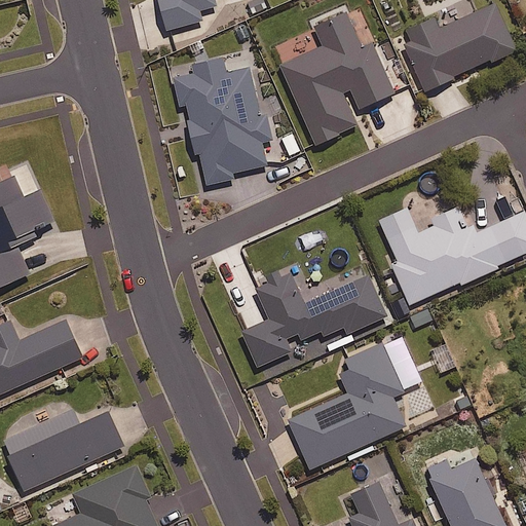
[(158,0),(166,28),(202,17),(199,8),(216,3),(214,0),(158,0)]
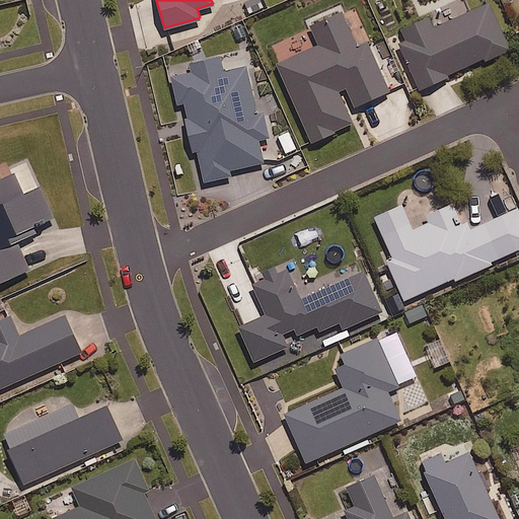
[(398,40),(421,89),(446,77),(444,74),(483,56),(485,61),(512,48),(489,0),(487,0),(433,25),(428,14),(402,26),(406,35),(398,40)]
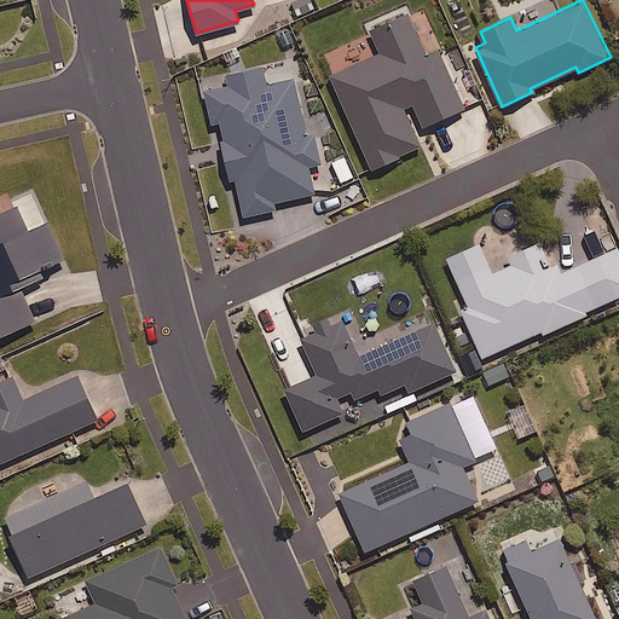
[(424,55),(405,11),(369,27),(380,52),(330,74),(370,166),(418,145),(401,106),(412,102),(422,123),(462,106),(438,50),(424,55)]
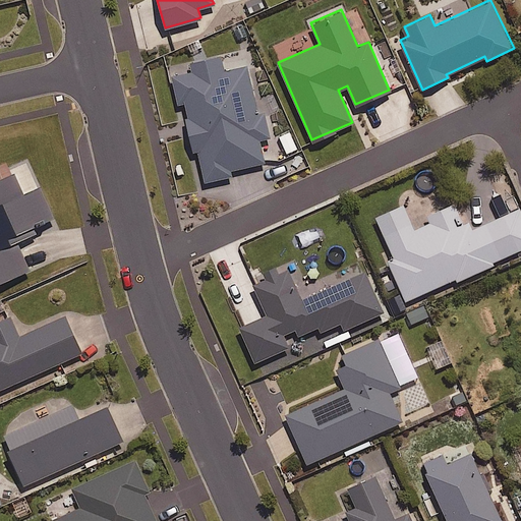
[(223,70),(221,58),(190,65),(191,71),(172,75),(177,102),(182,101),(193,151),(197,150),(204,180),(231,174),(230,169),(264,161),(259,138),(269,136),(264,113),(257,114),(247,65),(223,70)]
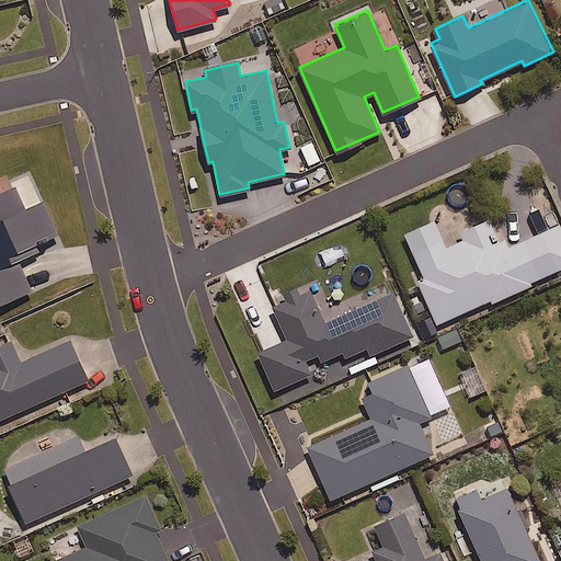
[(0,304),(31,290),(18,261),(42,250),(38,244),(57,236),(32,176),(0,190),(0,304)]
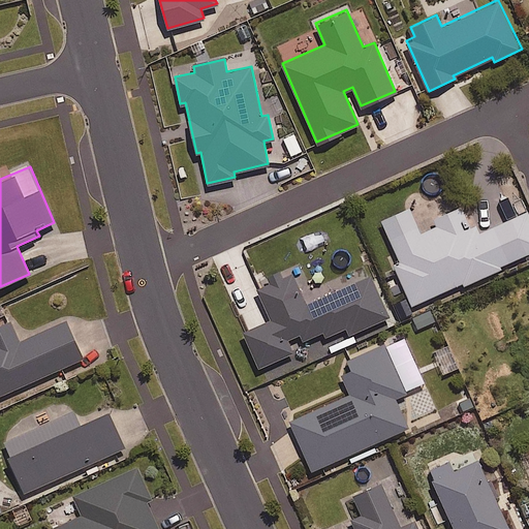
[(462,281),(464,284),(502,268),(500,265),(527,253),(512,218),(474,232),(461,207),(456,209),(454,204),(392,230),(393,235),(389,238),(399,263),(395,266),(411,304),(462,281)]
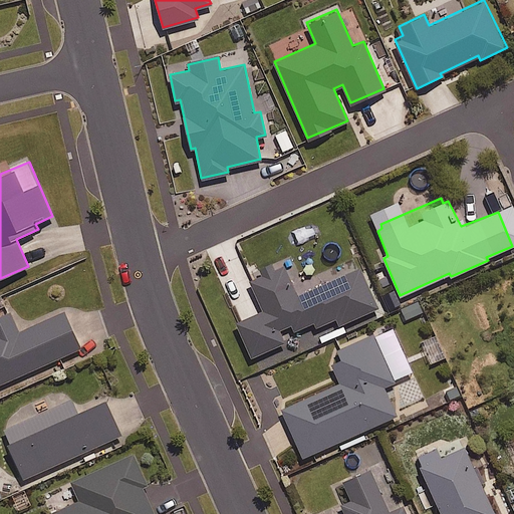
[(292,286),(282,263),(271,268),(268,261),(258,265),(261,272),(249,277),(263,309),(237,321),(251,355),(284,341),(278,328),(288,323),(292,331),(312,323),(313,327),(339,316),(341,322),(376,307),(355,259),(292,286)]
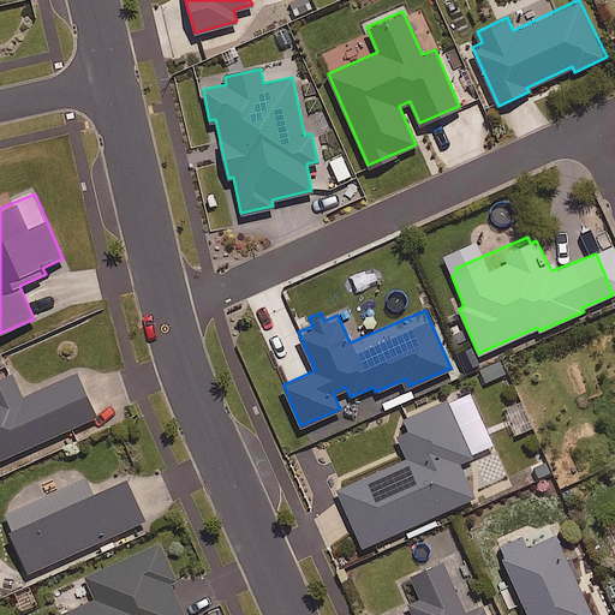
[(22,395),(11,371),(0,376),(0,458),(95,416),(75,371),(22,395)]
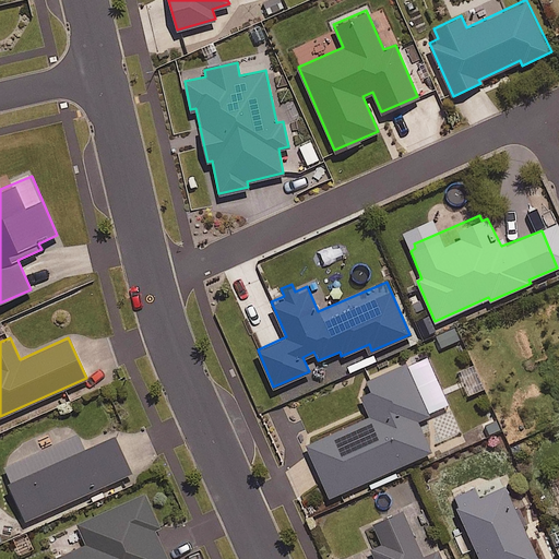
[(428,414),(405,361),(369,377),(372,385),(359,391),(369,416),(306,443),(329,496),(430,451),(416,419),(428,414)]
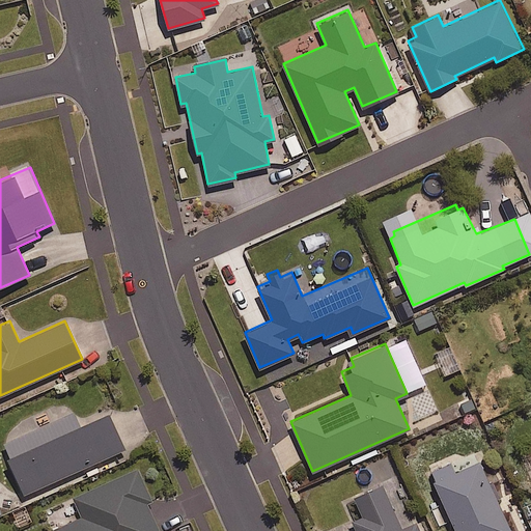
[(78,424),(72,410),(2,441),(25,492),(123,448),(107,411),(78,424)]
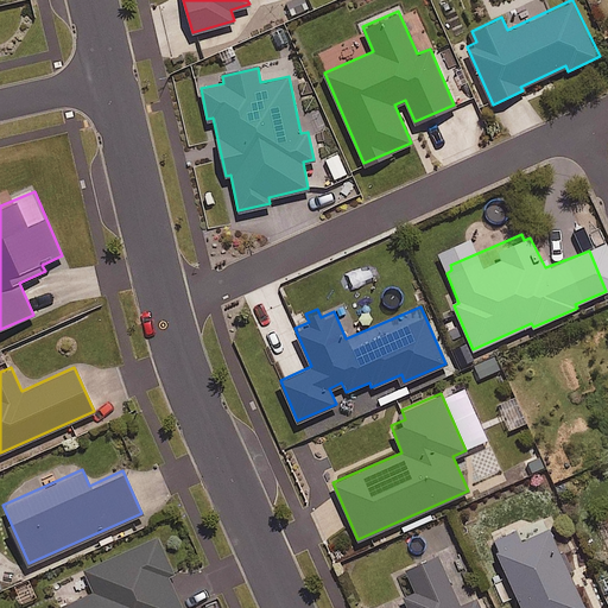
[(586,607),(549,526),(495,550),(508,578),(495,584),(504,601),(517,595),(523,607),(586,607)]
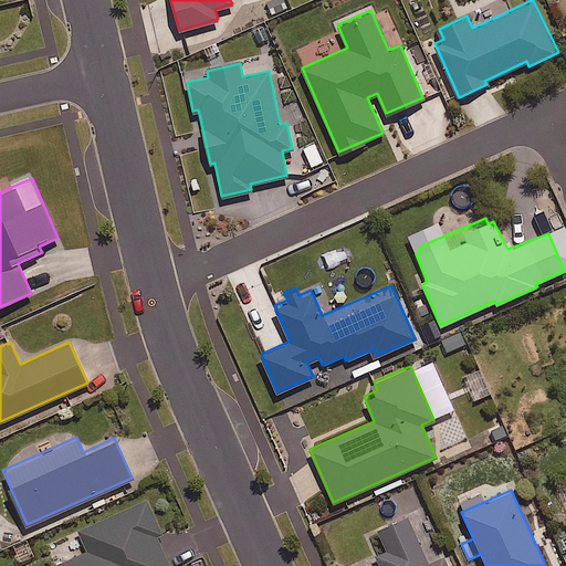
[(160,531),(145,495),(77,525),(87,548),(53,564),(53,565),(168,565),(155,534),(160,531)]
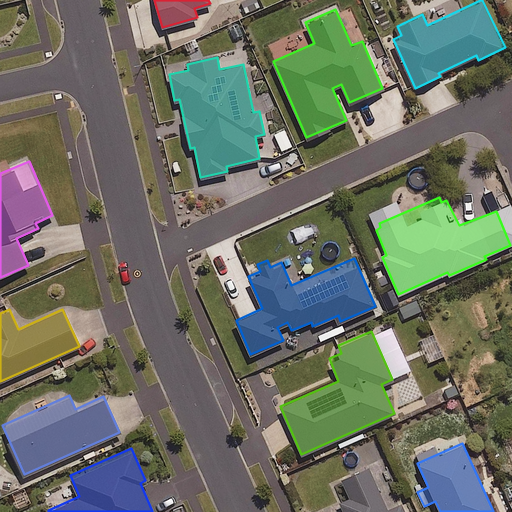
[(386,509),(367,466),(341,477),(349,497),(340,500),(344,511),(404,511),(401,503),(386,509)]
